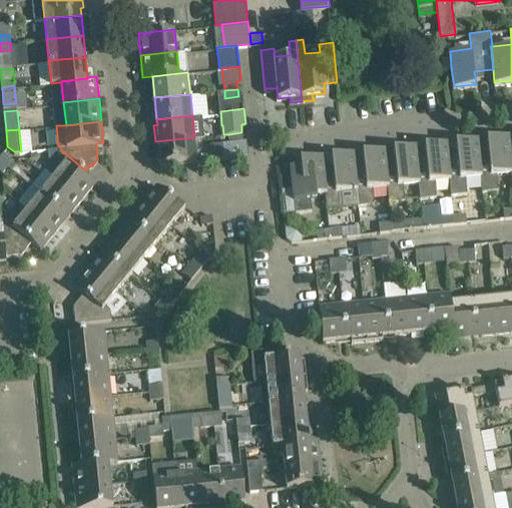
[(241,132),(229,134),(229,142),(223,142),(224,155),(248,153),(246,138),(242,139),(241,132)]
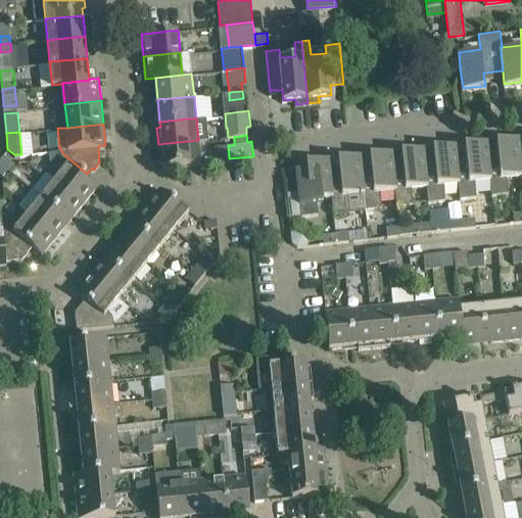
[(497,152),(488,153),(488,154),(490,177),(491,193),(508,192),(507,176),(521,174),(521,161),(520,150),(519,137),(496,140),(497,152)]
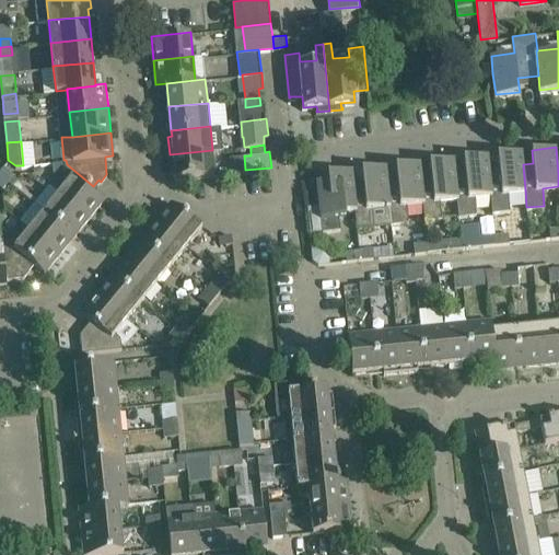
[(212,150),(170,154),(171,171),(175,170),(176,177),(214,173),(212,150)]
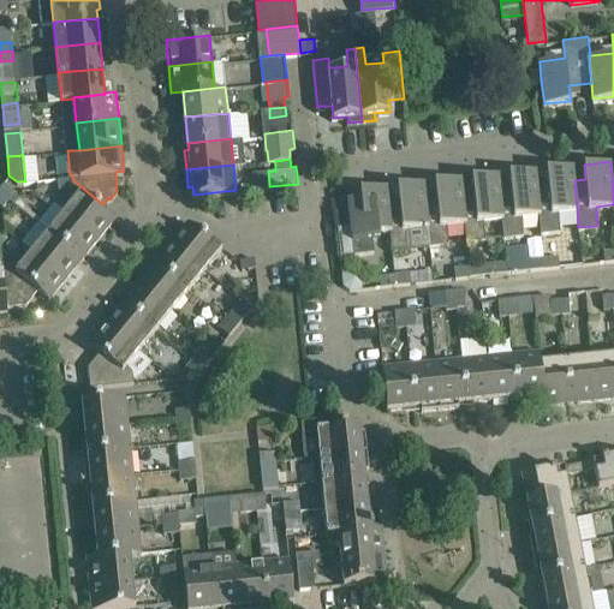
[(548,184),(537,185),(536,185),(540,213),(538,213),(541,232),(560,230),(559,210),(577,208),(574,181),(574,180),(573,166),(547,168),(548,184)]
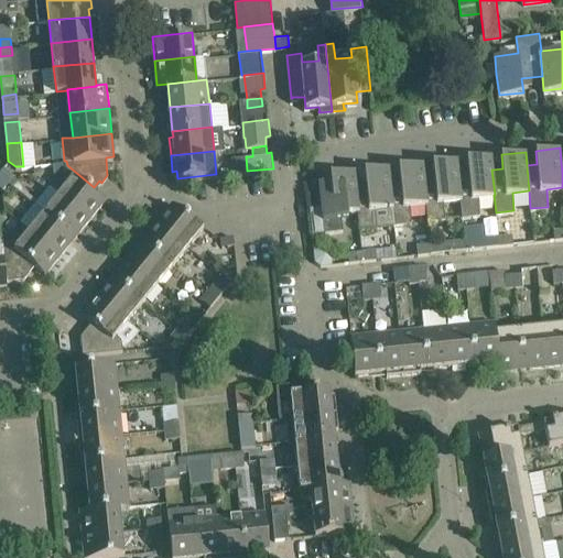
[(468,172),(458,173),(458,174),(461,198),(459,198),(462,216),(479,214),(478,197),(494,195),(495,195),(491,170),(493,170),(491,155),(467,157),(468,172)]
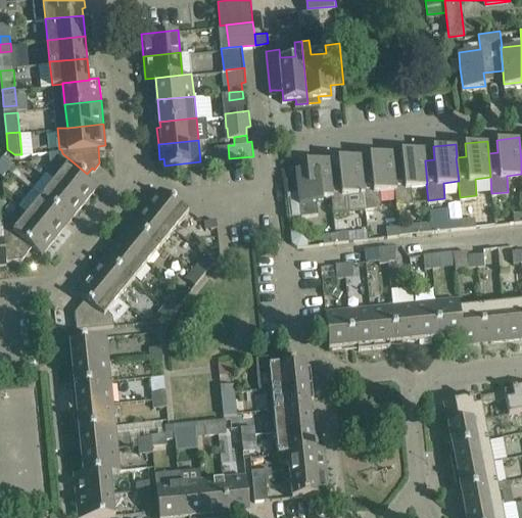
[(402,163),(393,165),(392,165),(395,188),(394,188),(396,204),(413,202),(412,186),(426,184),(427,184),(425,161),(425,160),(424,147),(401,150),(402,163)]
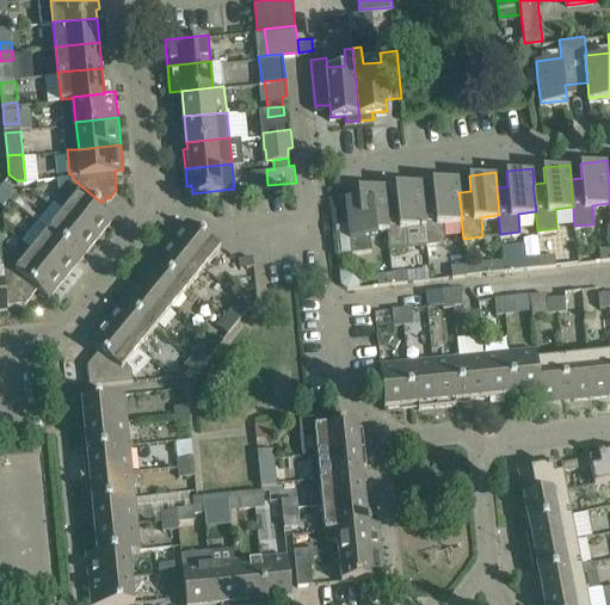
[(433,195),(423,196),(427,242),(445,240),(444,221),(461,220),(462,220),(458,192),(460,192),(458,177),(432,179),(433,195)]
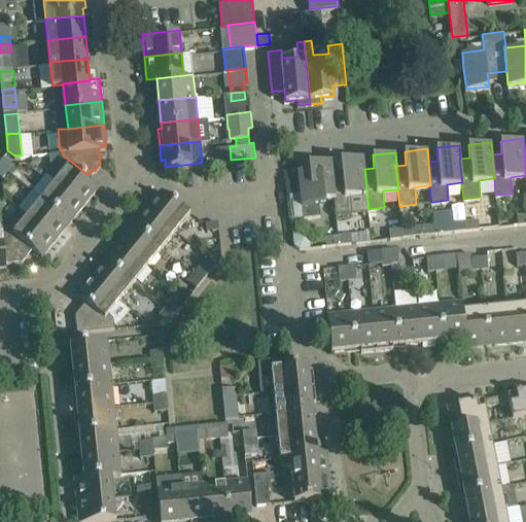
[(5,154),(0,160),(0,161),(8,169),(14,162),(5,154)]
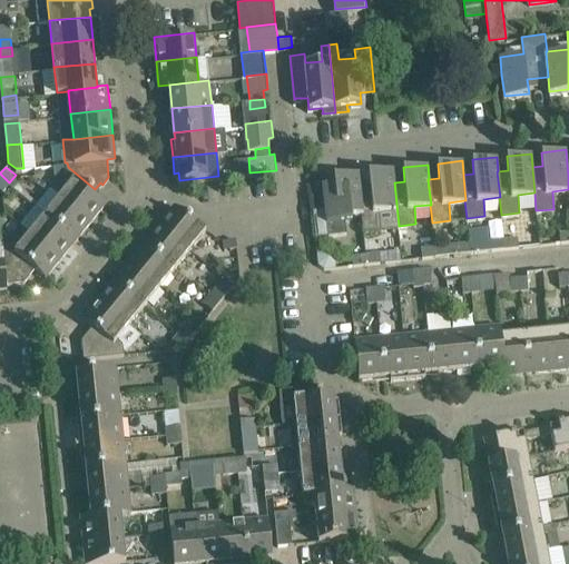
[(95,189),(68,167),(68,172),(75,178),(62,193),(92,217),(107,199),(95,189)]
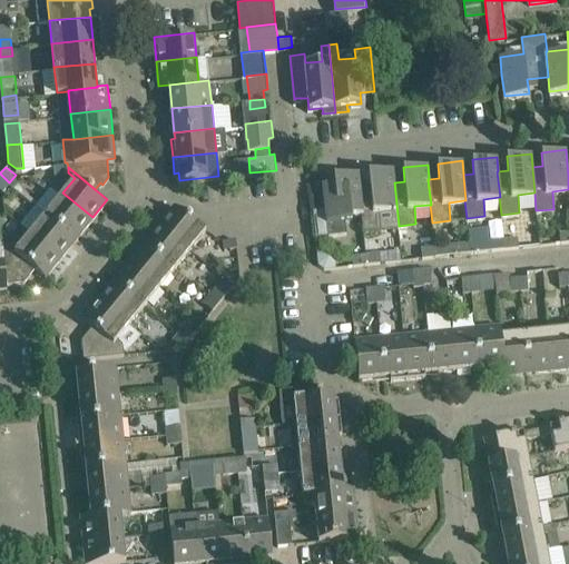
[(370,185),(360,186),(360,187),(362,211),(362,213),(363,229),(399,226),(394,182),(393,168),(369,171),(370,185)]
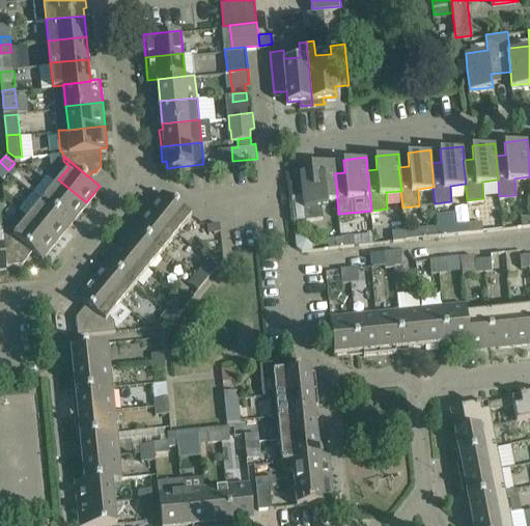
[(306,218),(323,216),(322,199),(337,198),(337,197),(335,174),(335,173),(334,161),(311,163),(312,170),(301,171),(306,218)]
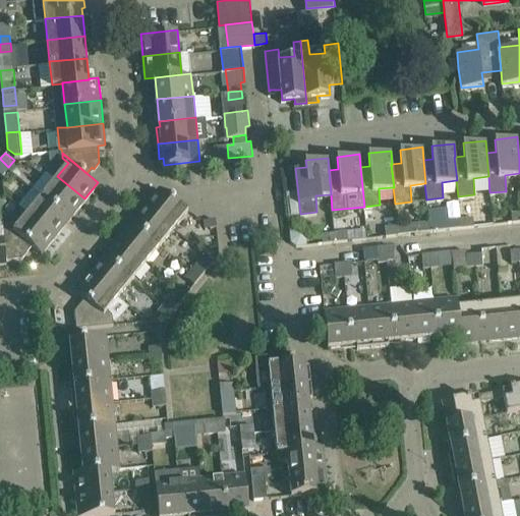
[(8,167),(0,159),(0,170),(3,173),(8,167)]
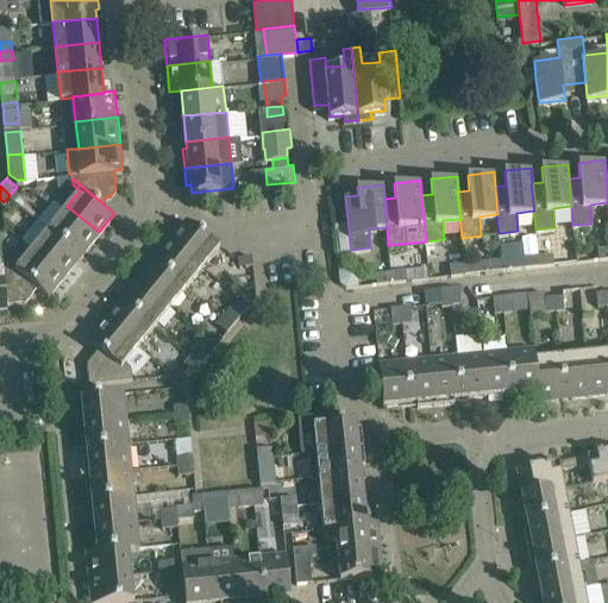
[(99,232),(67,206),(50,226),(82,252),(99,232)]
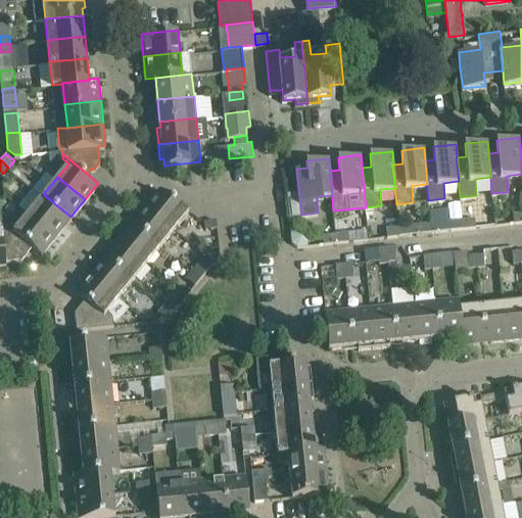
[(160,186),(145,204),(175,228),(189,209),(160,186)]
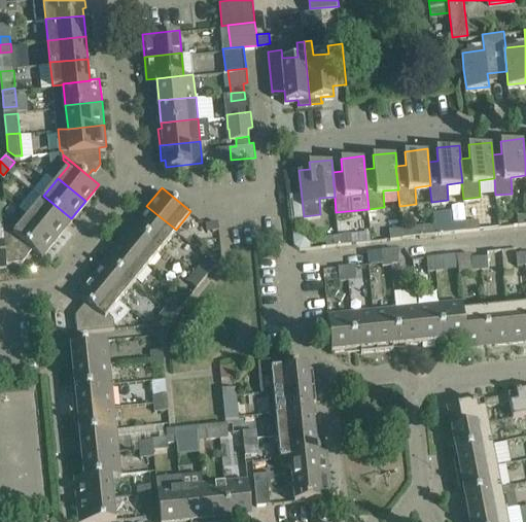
[(71,218),(43,196),(30,213),(58,236),(71,218)]
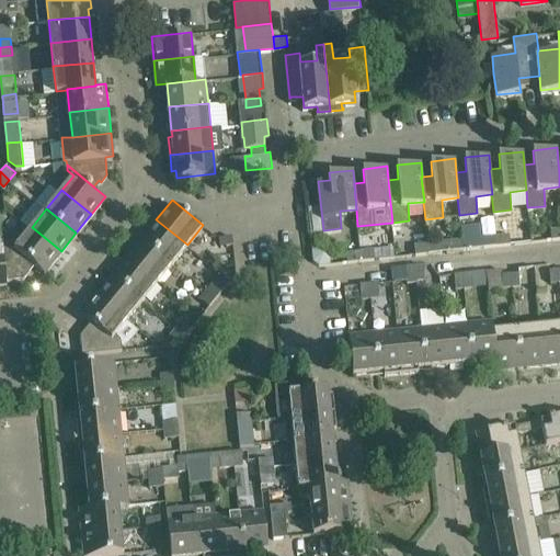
[(187,245),(156,219),(141,237),(173,262),(187,245)]
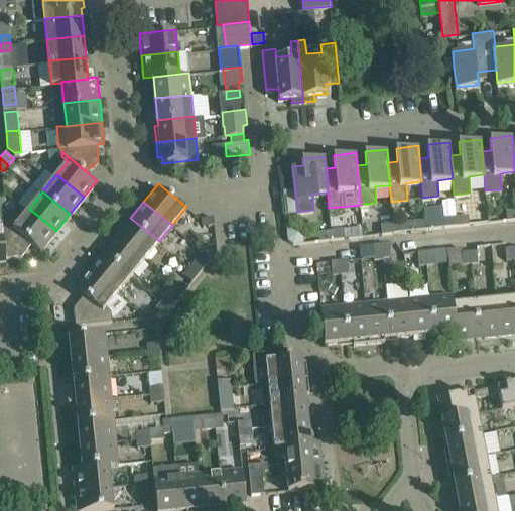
[(56,231),(29,209),(18,223),(13,219),(1,220),(2,228),(3,227),(5,256),(22,254),(27,247),(25,246),(30,240),(41,249),(56,231)]
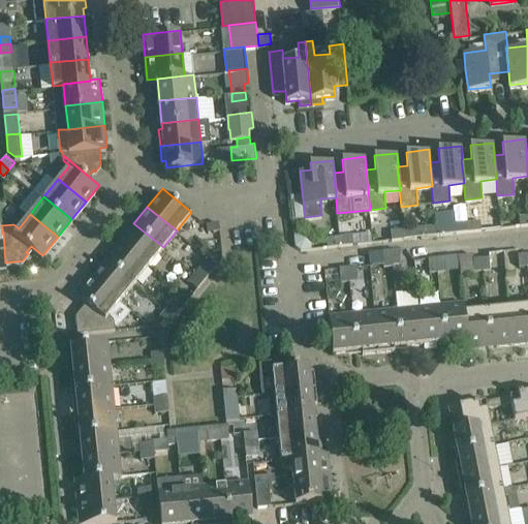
[(467,219),(468,228),(482,227),(480,218),(467,219)]
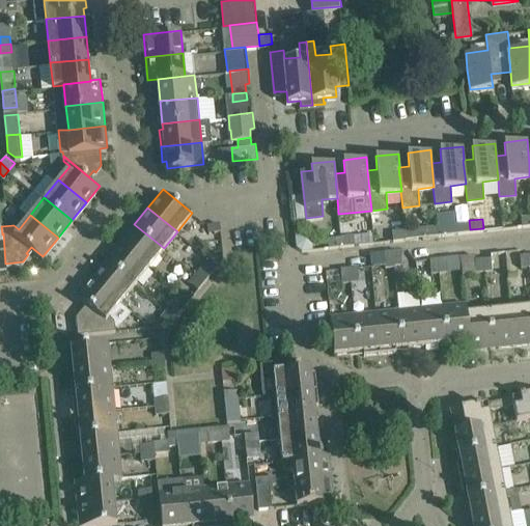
[(470,229),(469,220),(457,222),(458,231),(470,229)]
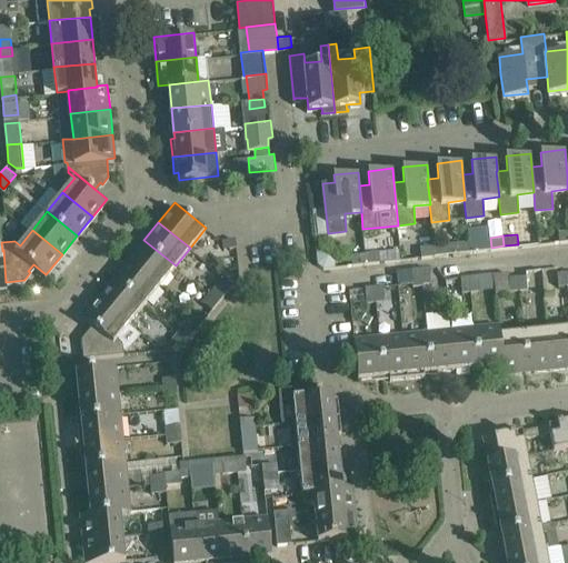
[(225,247),(237,245),(236,237),(223,238),(225,247)]
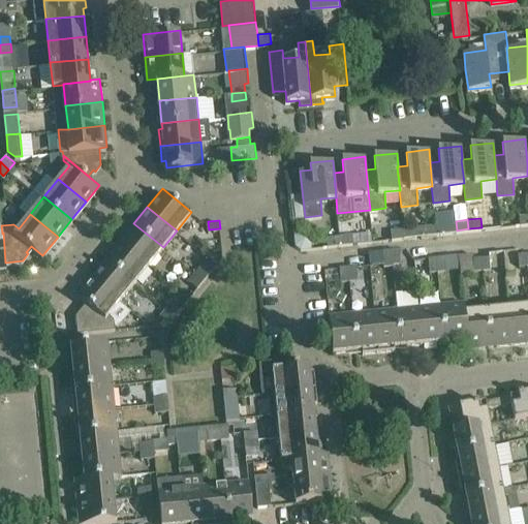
[(133,223),(119,241),(149,265),(163,247),(133,223)]
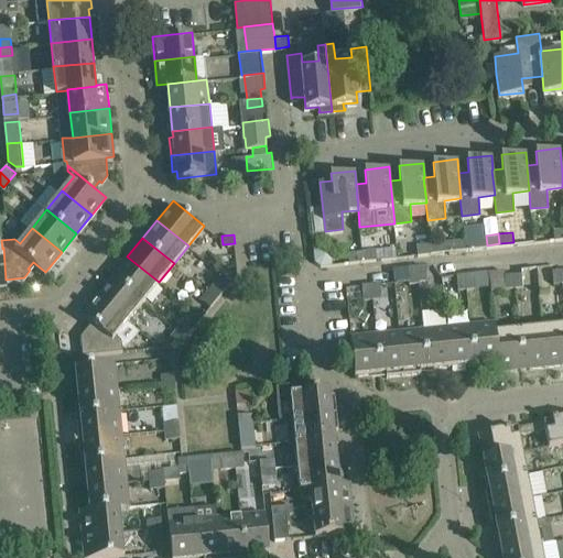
[(443,240),(430,241),(431,251),(444,250),(443,240)]
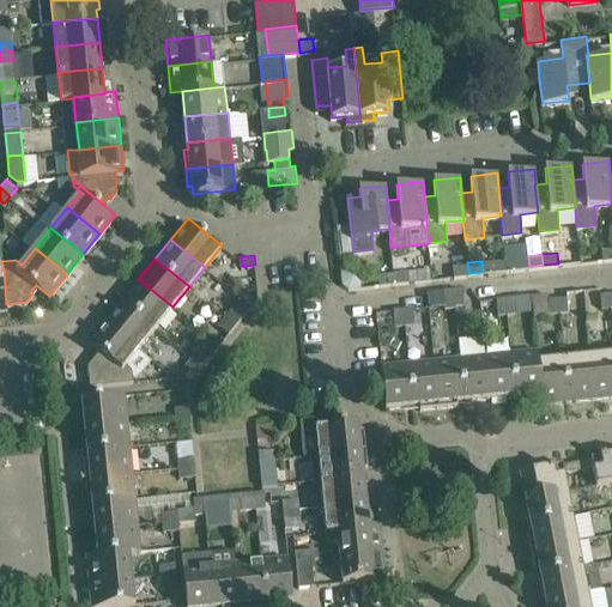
[(468,273),(467,262),(453,265),(454,275),(468,273)]
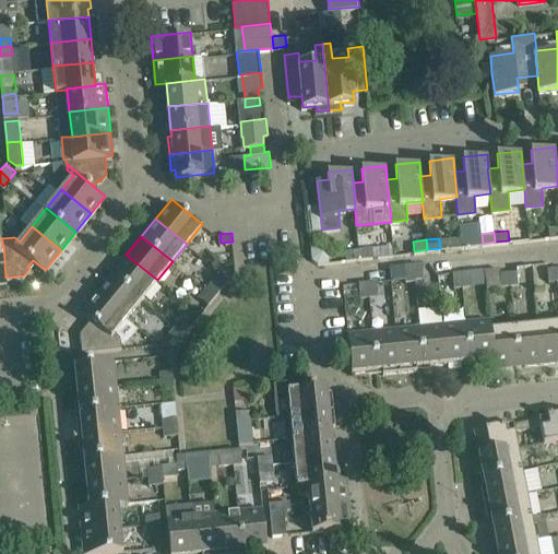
[(371,246),(358,247),(359,257),(372,256),(371,246)]
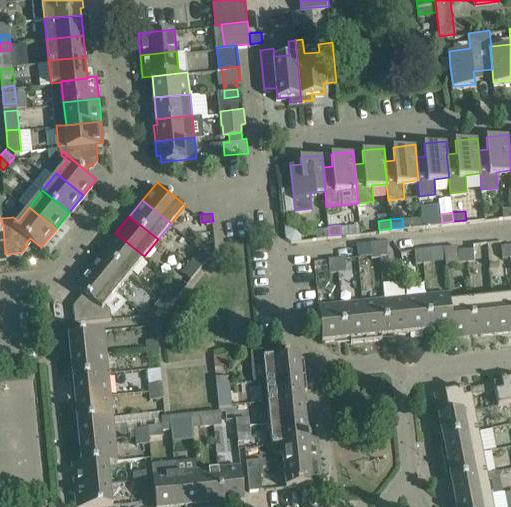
[(329,235),(328,226),(316,228),(317,236),(329,235)]
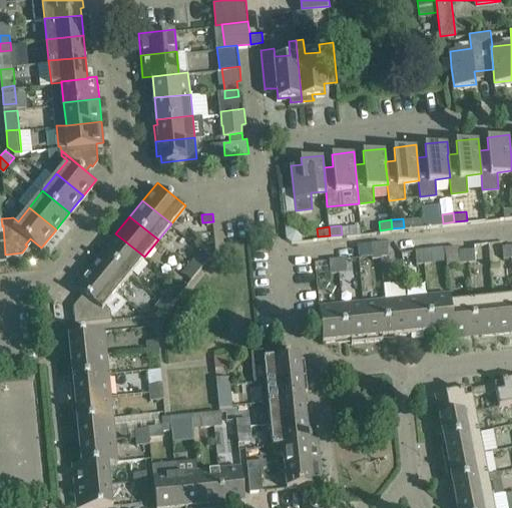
[(115,233),(102,250),(130,274),(144,257),(115,233)]
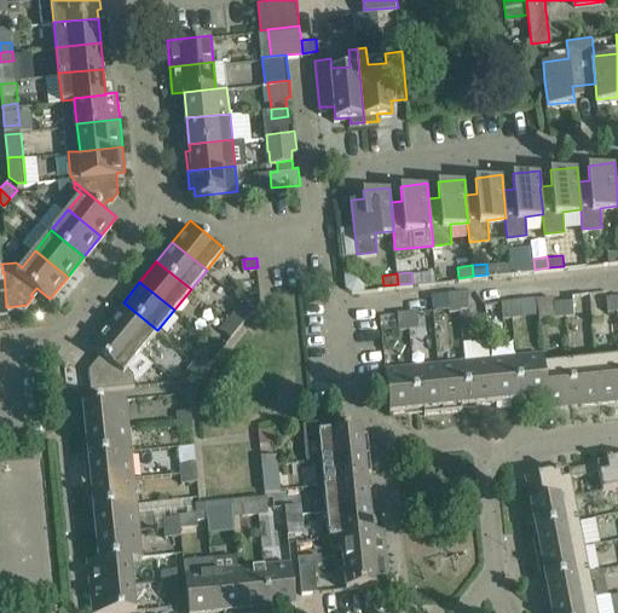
[(467,289),(457,290),(460,305),(468,305),(467,289)]
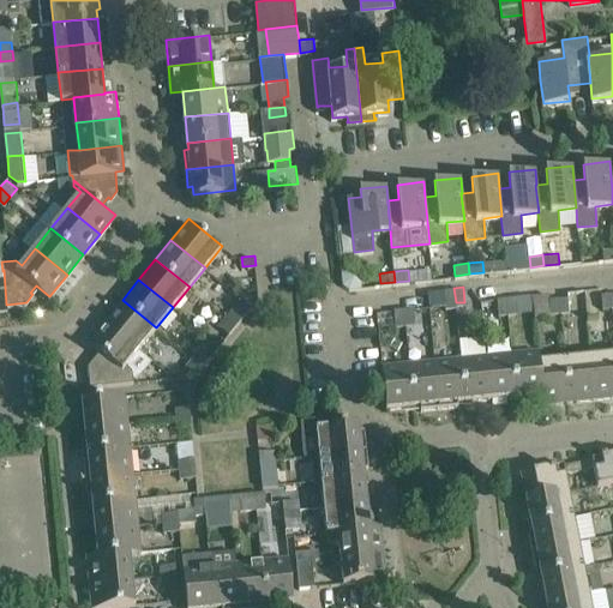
[(456,302),(454,288),(444,288),(446,304),(456,302)]
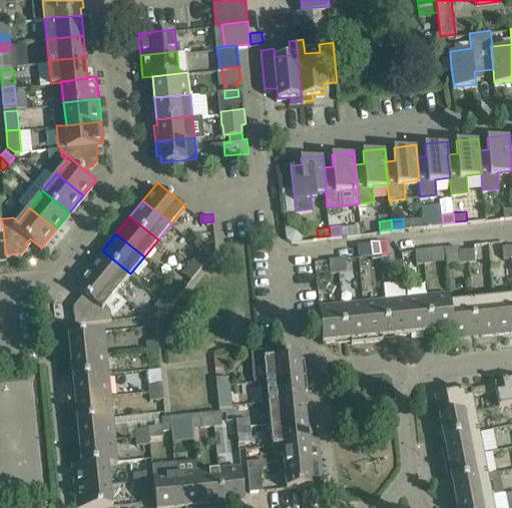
[(468,260),(467,248),(460,248),(459,243),(445,245),(447,266),(461,265),(460,261),(468,260)]
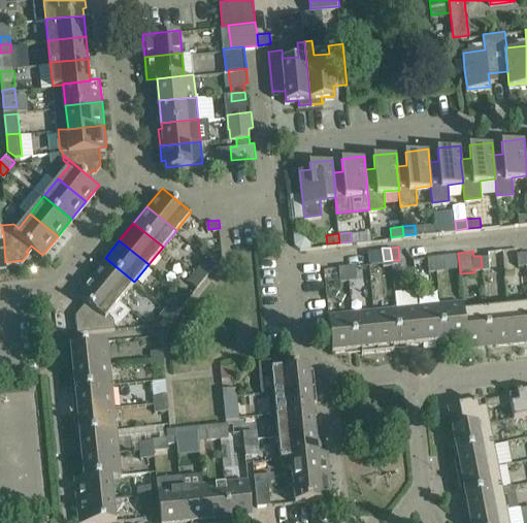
[(526,262),(525,251),(517,252),(518,263),(526,262)]
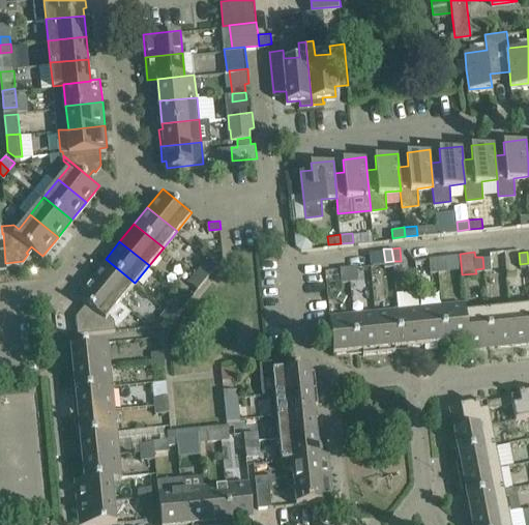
[(445,255),(438,256),(439,269),(447,268),(445,255)]
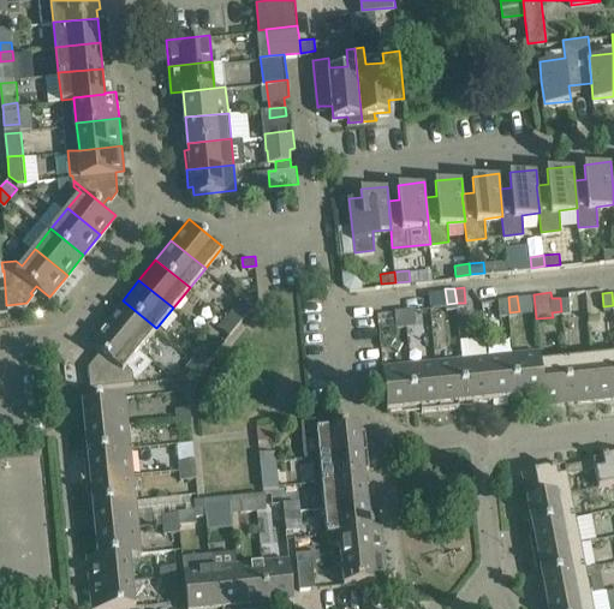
[(510,312),(508,297),(499,298),(500,314),(510,312)]
